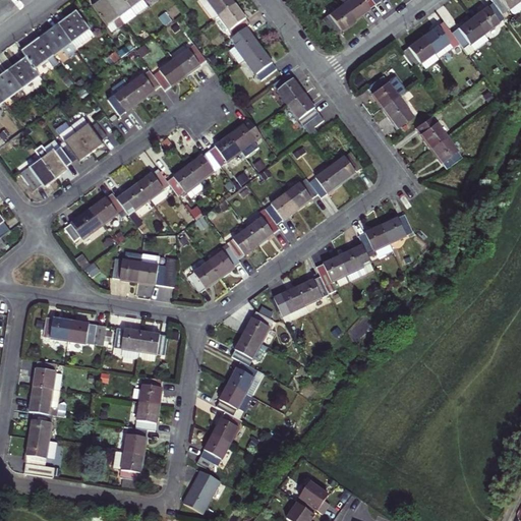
[(124,25),(105,0),(93,0),(97,5),(93,7),(112,35),(124,25)]
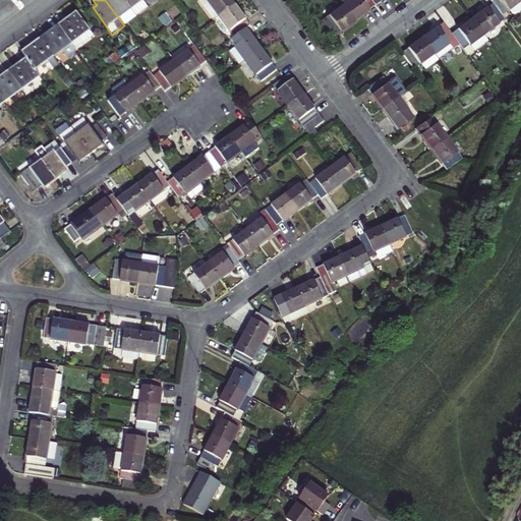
[(105,0),(124,25),(137,16),(124,0),(105,0)]
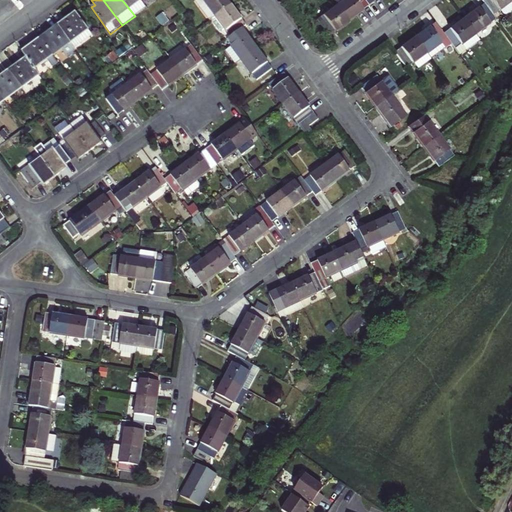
[(122,0),(135,16),(146,7),(141,1),(140,0),(122,0)]
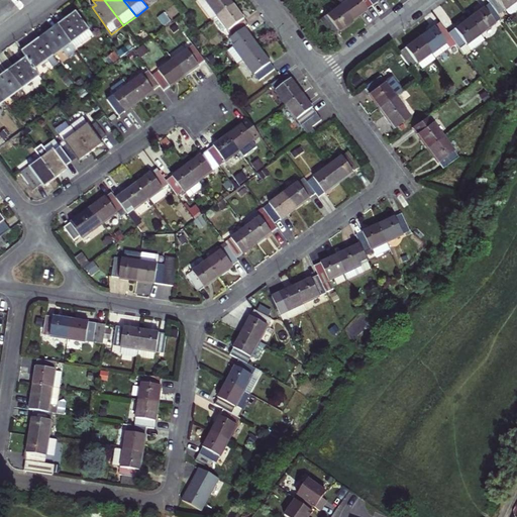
[(217,16),(233,5),(229,0),(196,0),(211,21),(217,16)]
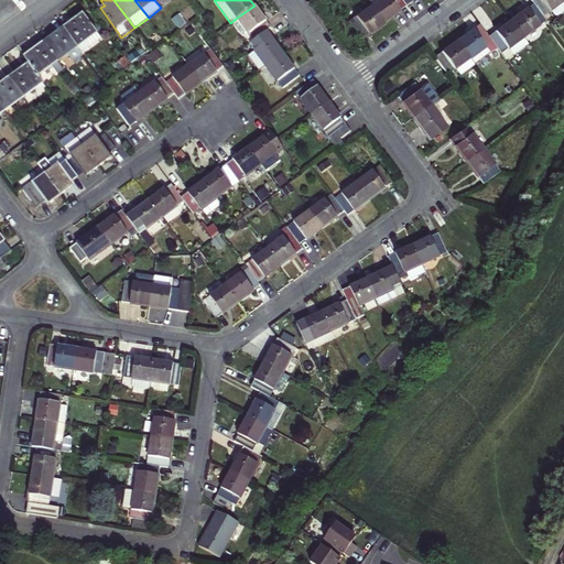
[(399,11),(407,6),(401,0),(376,0),(370,4),(383,23),(400,12),(399,11)]
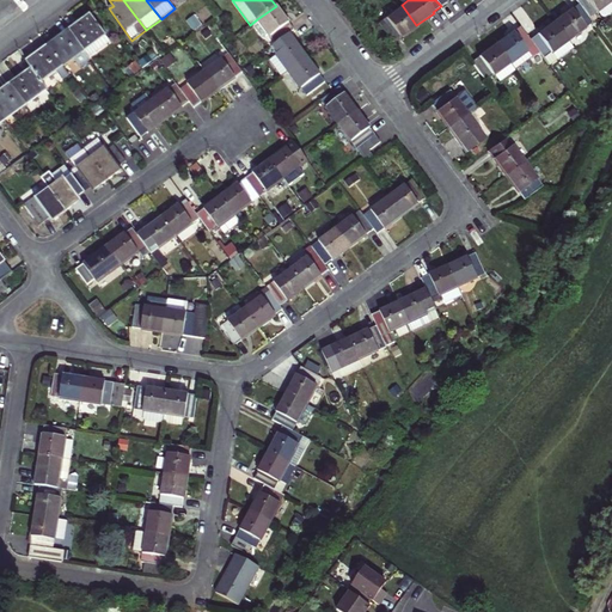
[(611,0),(575,0),(577,4),(588,18),(597,12),(600,17),(604,18),(611,12),(611,0)]
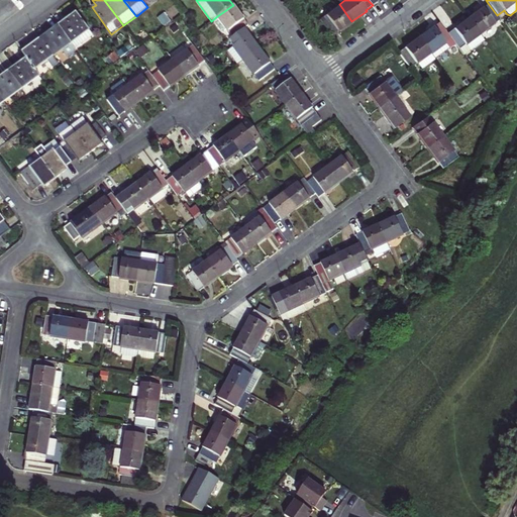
[(468,17),(481,35),(501,20),(497,15),(488,3),(468,17)]
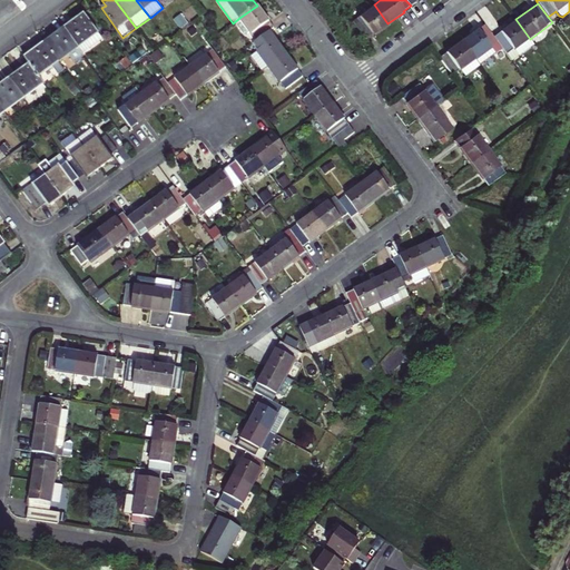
[(387,23),(374,5),(352,22),(364,39),(387,23)]
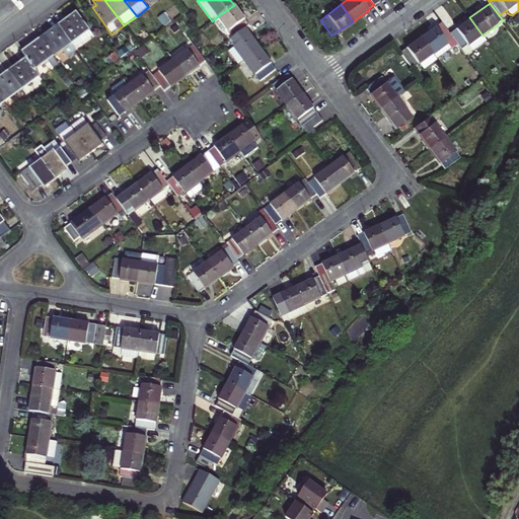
[(218,16),(234,38),(246,28),(250,25),(234,5),(218,16)]
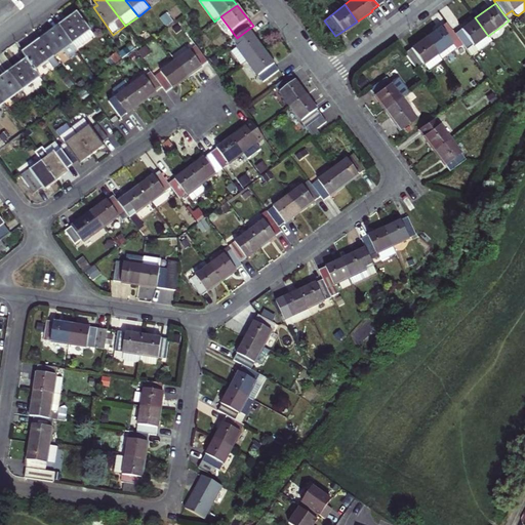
[(77,12),(58,26),(76,49),(94,36),(77,12)]
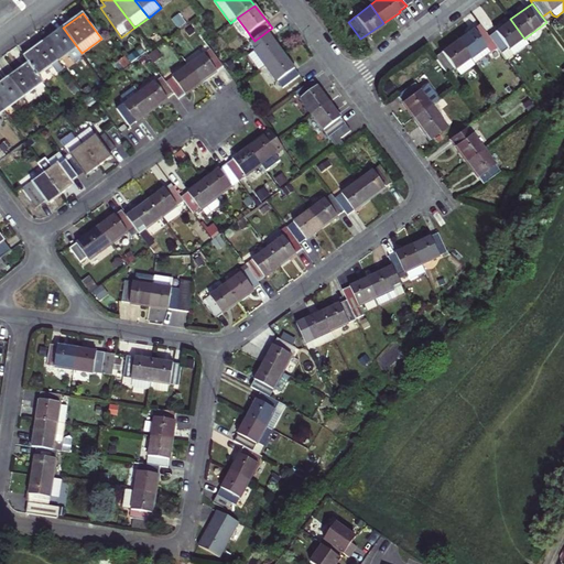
[(185,22),(179,14),(171,20),(177,29),(185,22)]
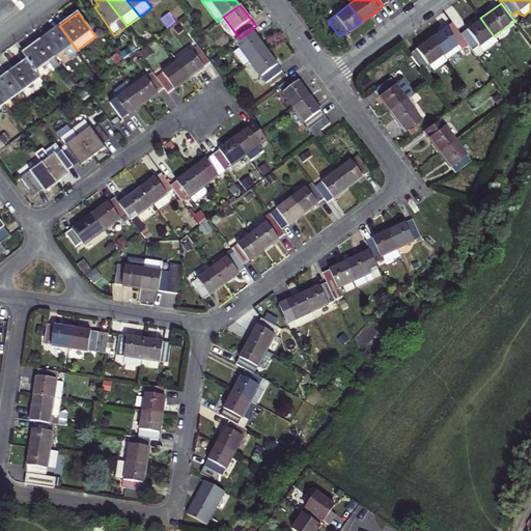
[(468,46),(476,57),(498,42),(494,36),(480,18),(465,28),(466,30),(459,34),(468,46)]
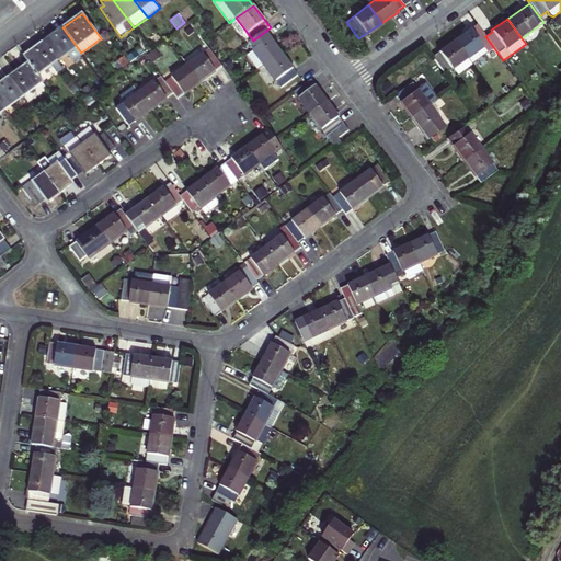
[(477,24),(455,39),(471,64),(494,48),(485,36),(477,24)]
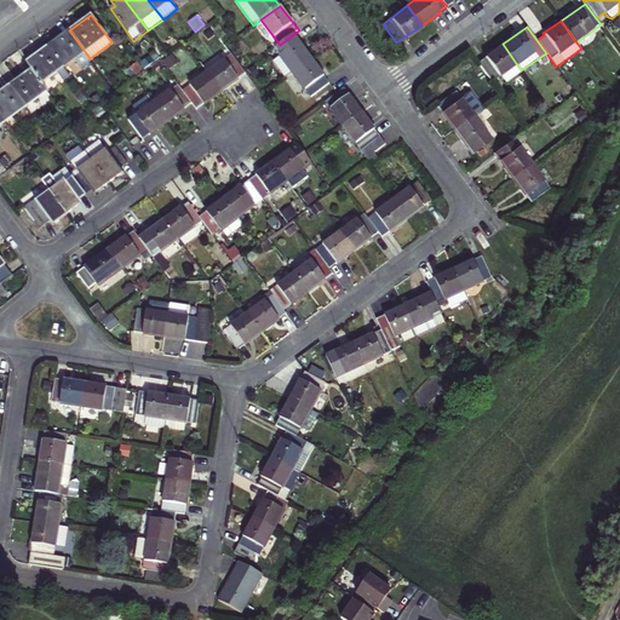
[(45,46),(62,69),(75,59),(81,67),(91,61),(90,58),(69,30),(45,46)]
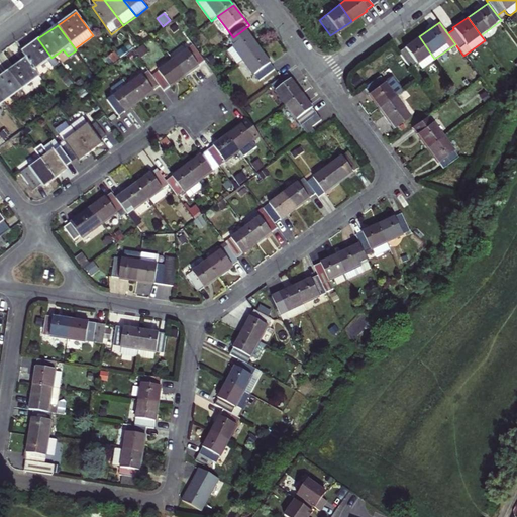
[(259,82),(276,70),(245,28),(233,37),(228,40),(233,46),(227,52),(237,65),(243,61),(259,82)]
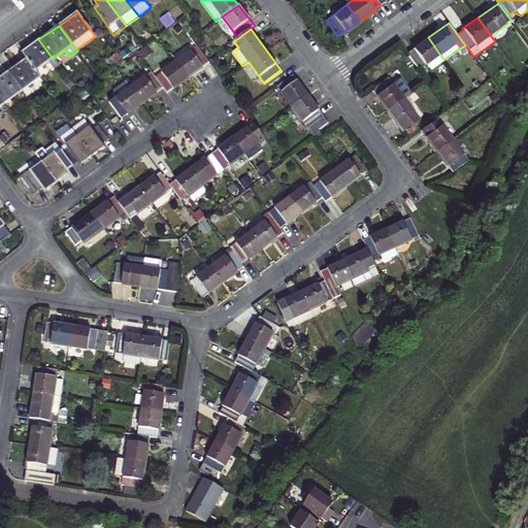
[(443,60),(428,37),(413,48),(406,54),(419,69),(424,65),(425,66),(427,65),(431,71),(444,61),(443,60)]
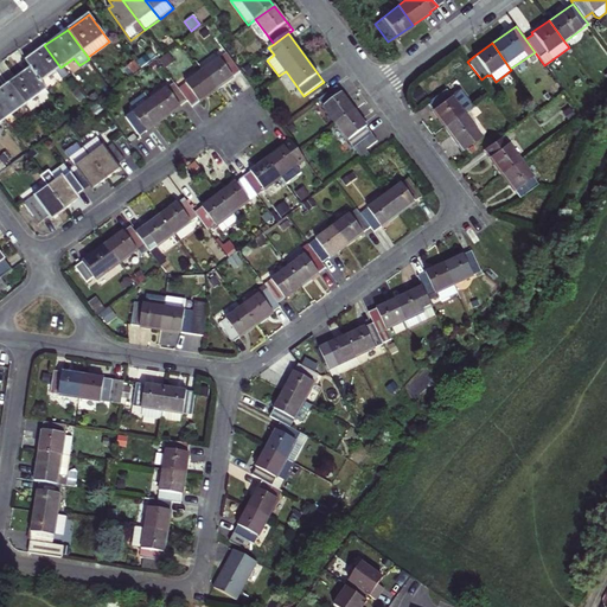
[(24,61),(31,69),(42,83),(56,72),(62,80),(66,75),(61,68),(44,45),(24,61)]
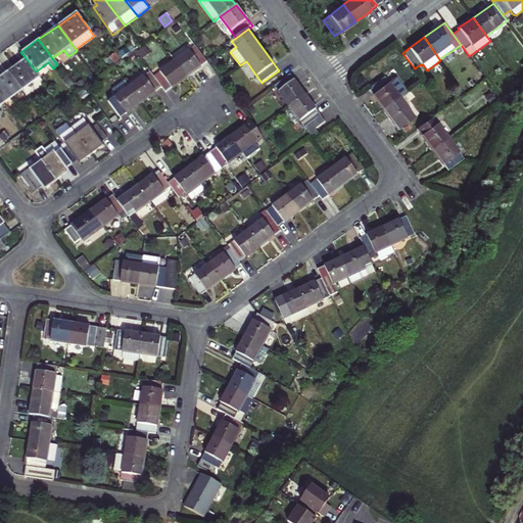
[(122,59),(135,49),(130,43),(125,46),(127,48),(117,54),(122,59)]
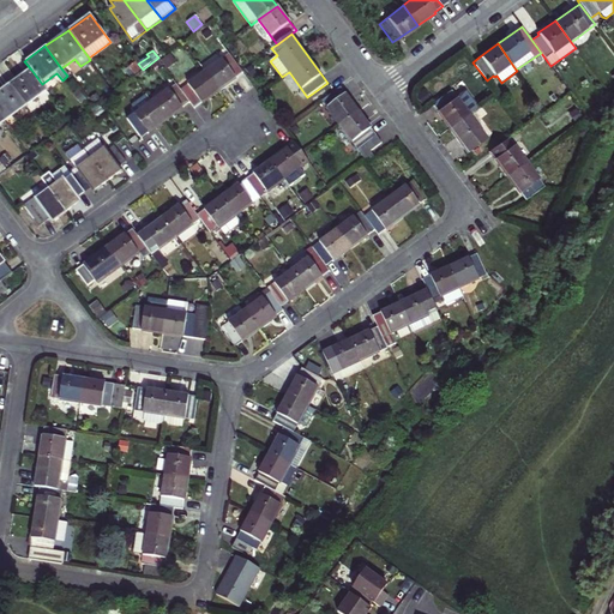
[(161,61),(168,70),(178,62),(170,54),(161,61)]
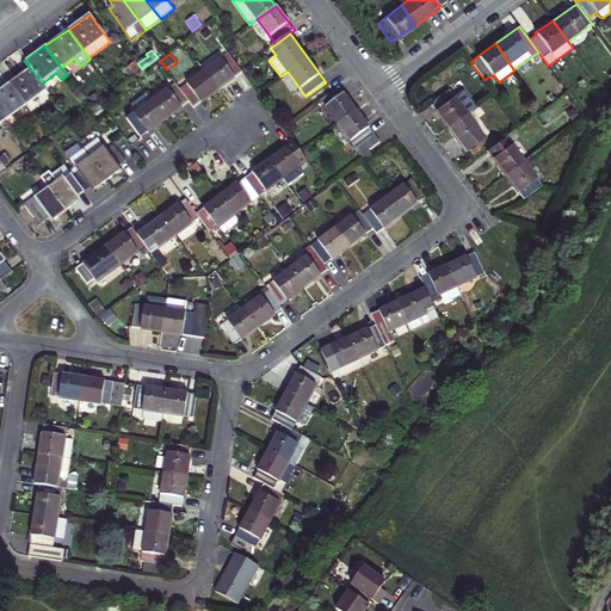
[(228,54),(203,72),(218,92),(236,79),(235,78),(242,73),(228,54)]
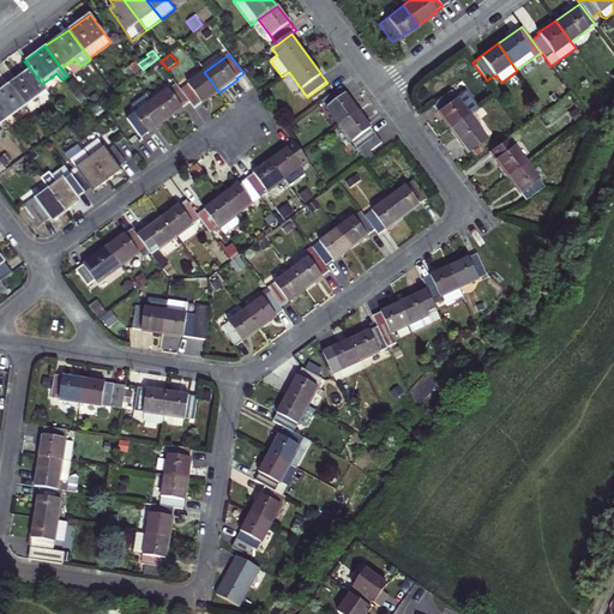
[(157,60),(149,66),(154,73),(162,67),(157,60)]
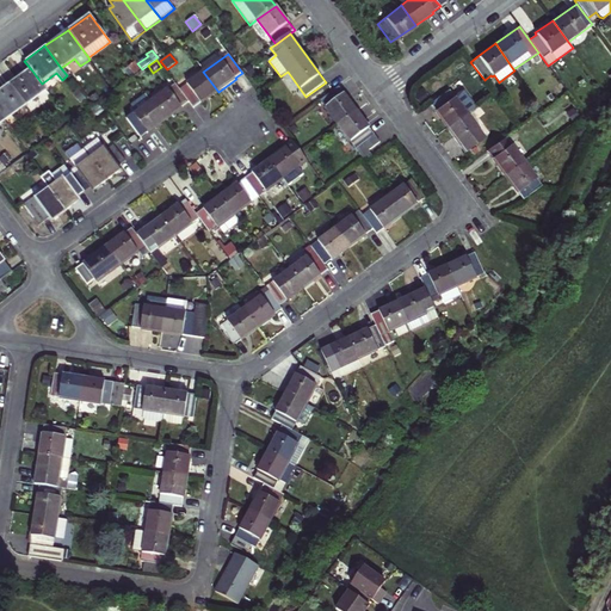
[(141,69),(135,61),(128,67),(134,74),(141,69)]
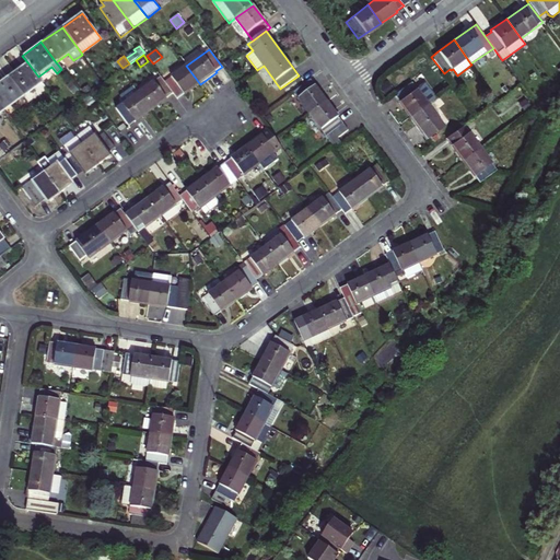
[(234,68),(229,60),(223,63),(229,72),(234,68)]
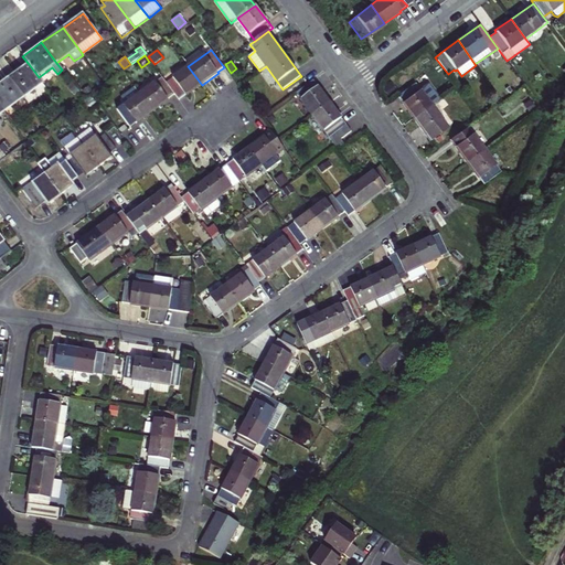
[(9,78),(23,98),(43,84),(39,77),(29,64),(9,78)]
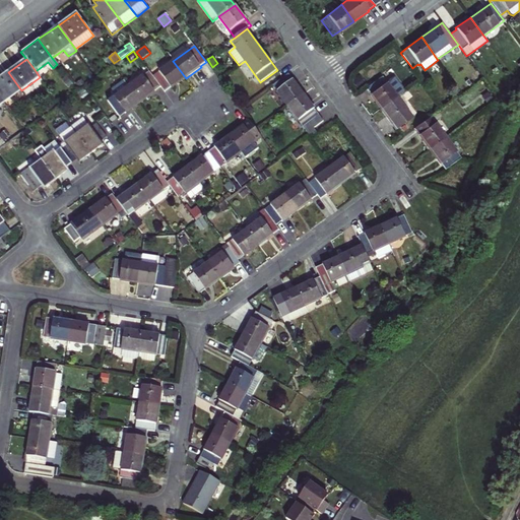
[(152,76),(160,87),(165,92),(171,87),(172,88),(186,78),(173,61),(152,76)]
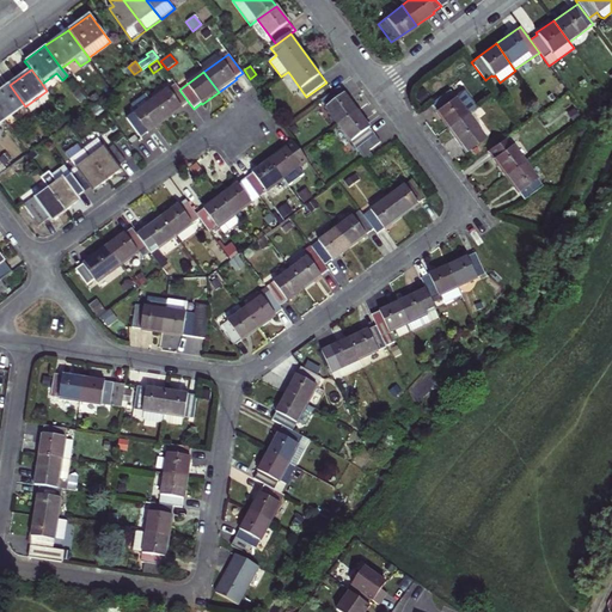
[(175,84),(152,101),(166,122),(183,109),(182,108),(189,103),(179,90),(175,84)]
